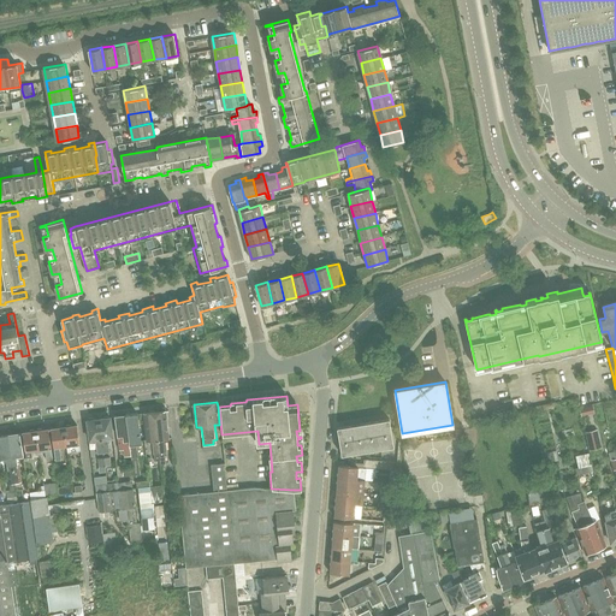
[(155,412),(160,460),(160,465),(166,463),(164,439),(169,438),(165,410),(155,412)]
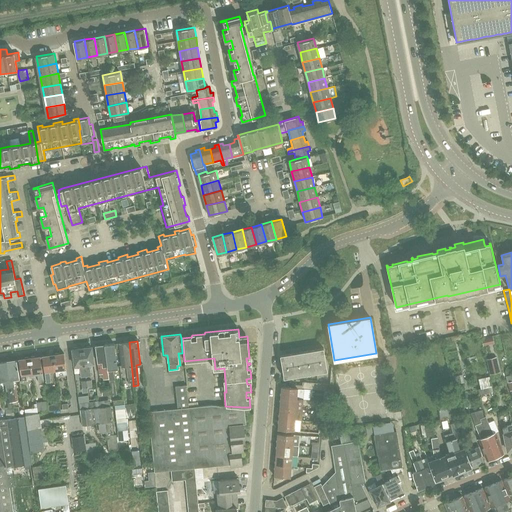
[(129,342),(119,343),(122,366),(127,365),(128,376),(128,377),(129,383),(133,382),(129,342)]
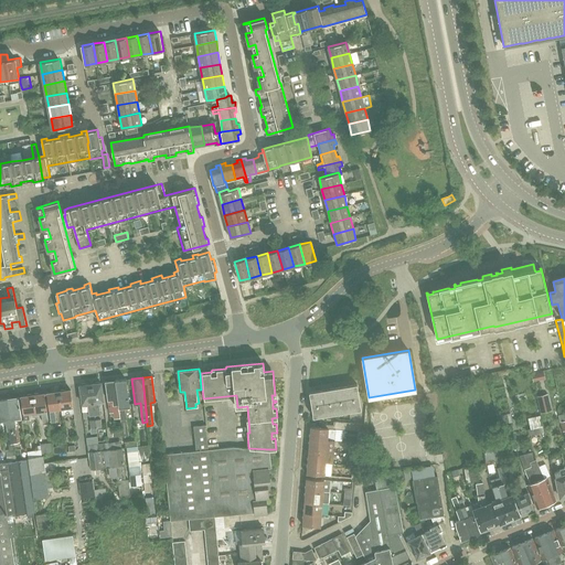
[(129,406),(126,379),(115,380),(120,416),(123,436),(128,435),(125,407),(129,406)]
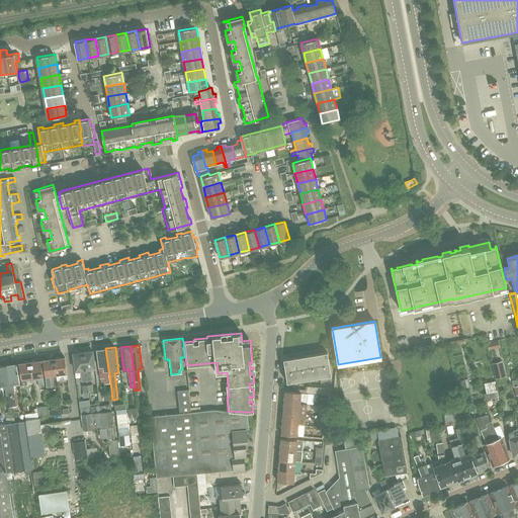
[(110,381),(105,348),(96,349),(98,366),(99,366),(100,377),(104,377),(104,382),(110,381)]
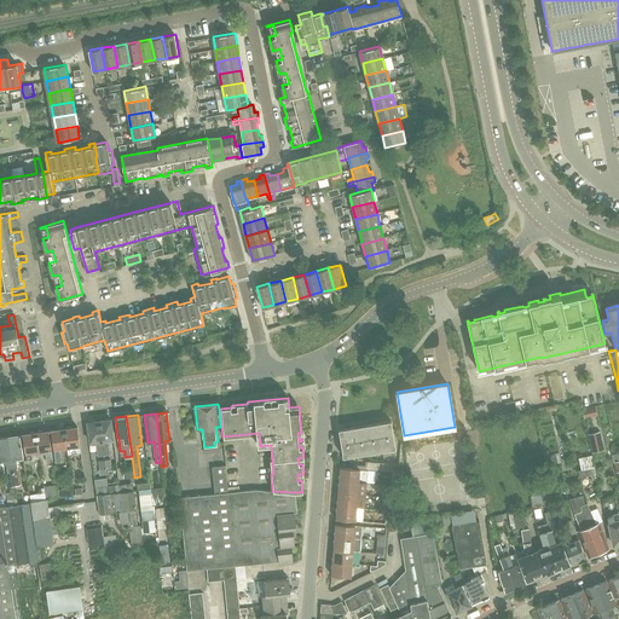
[(103,420),(99,421),(104,455),(110,455),(108,439),(113,439),(110,418),(108,417),(104,418),(103,420)]
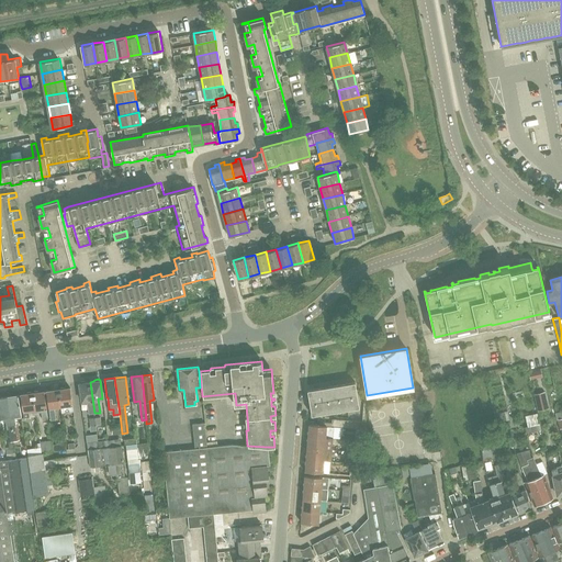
[(85,381),(80,381),(79,383),(82,401),(87,401),(89,414),(94,413),(90,382),(86,382),(85,381)]
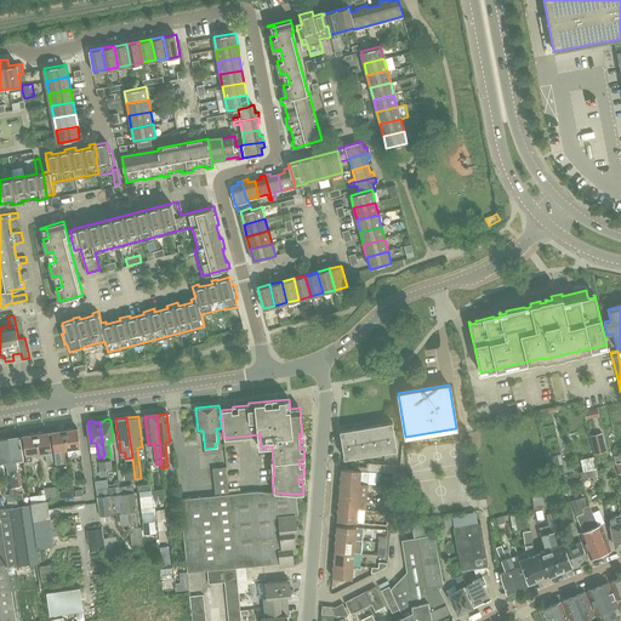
[(345,459),(397,450),(392,422),(340,431),(345,459)]
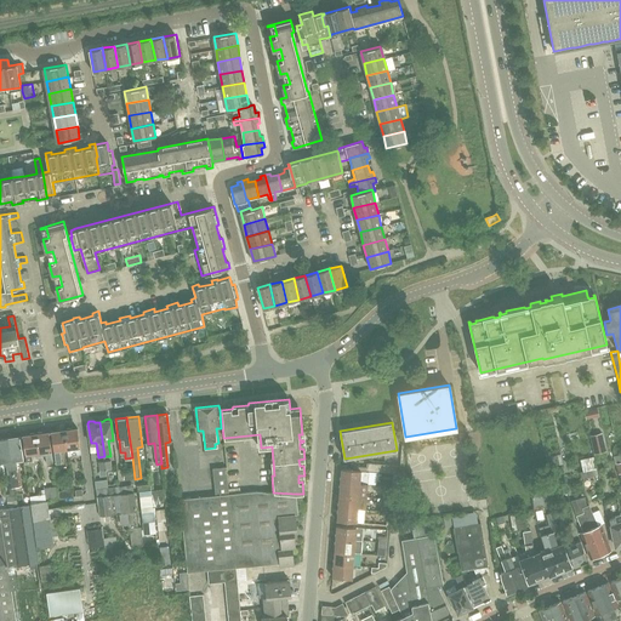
[(66,429),(64,429),(68,449),(68,456),(81,454),(78,428),(72,428),(69,427),(67,428),(66,429)]
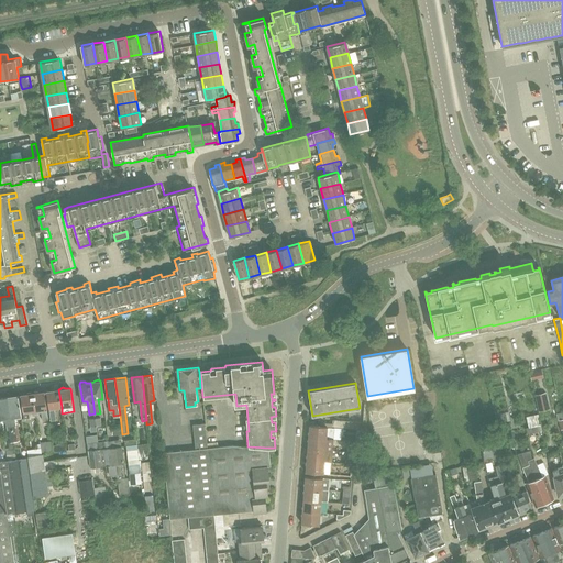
[(62,407),(58,389),(57,389),(55,388),(53,389),(52,390),(46,392),(51,420),(56,419),(54,408),(62,407)]
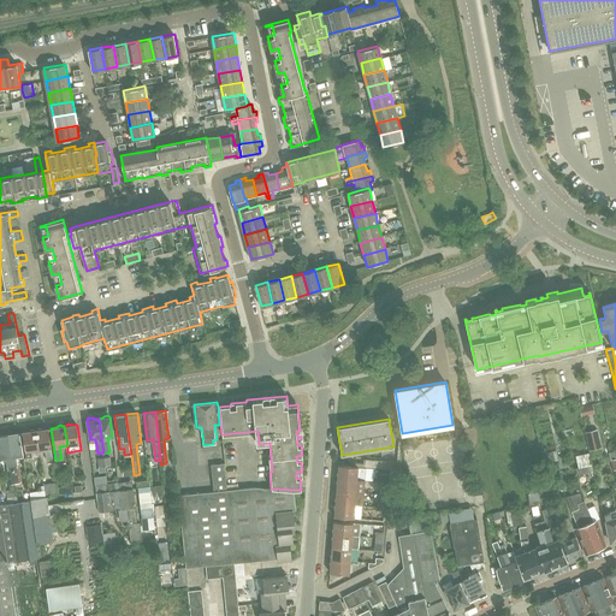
[(37,430),(36,430),(39,449),(39,452),(46,451),(47,460),(53,458),(48,428),(42,430),(41,428),(37,428),(37,430)]
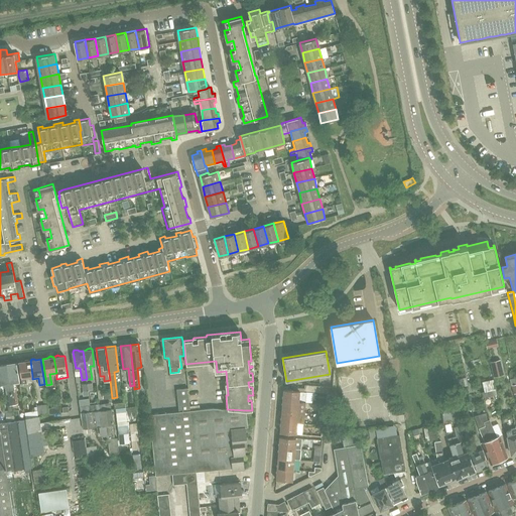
[(22,384),(27,383),(26,377),(32,376),(30,360),(28,360),(27,360),(24,360),(24,361),(19,362),(22,384)]
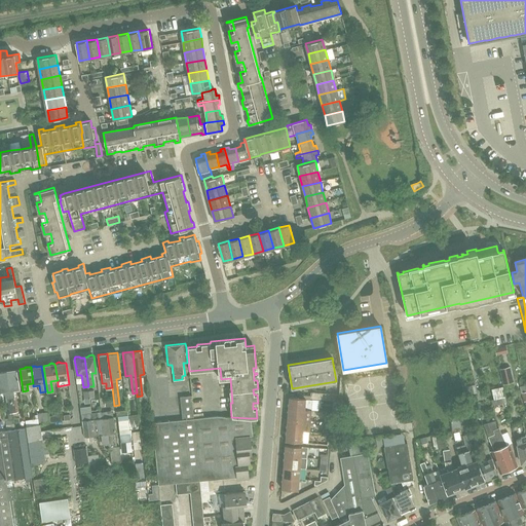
[(499,369),(500,371),(502,384),(512,382),(509,367),(499,369)]
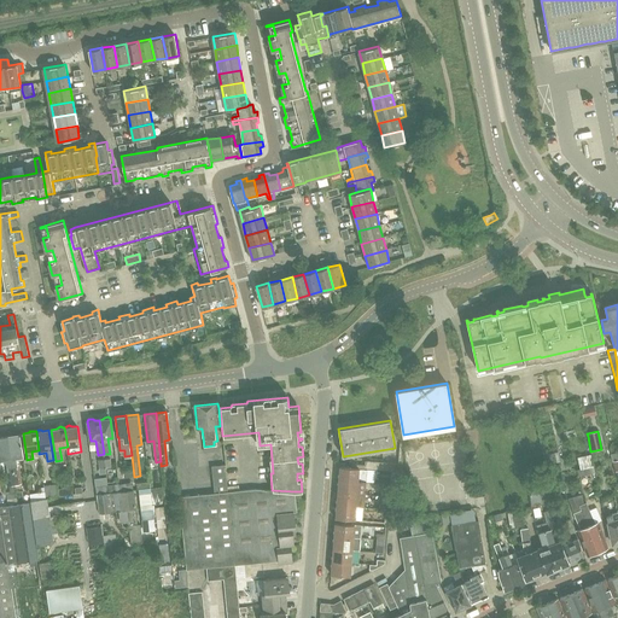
[(21,435),(9,436),(15,484),(22,483),(19,465),(17,465),(16,459),(24,458),(21,435)]
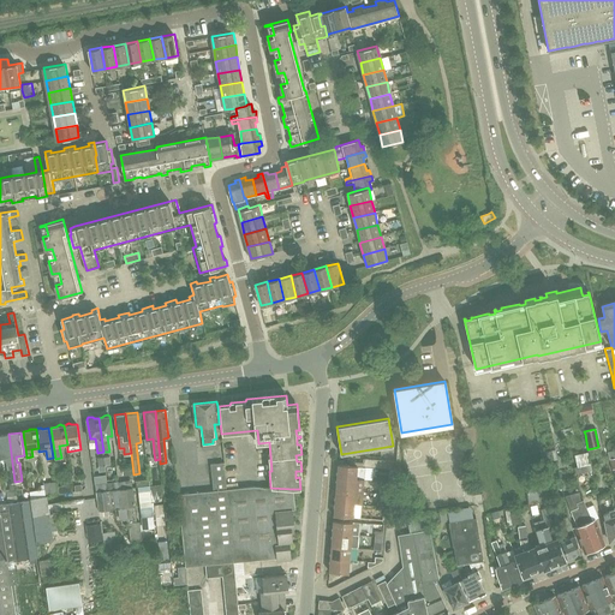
[(15,482),(9,434),(0,435),(0,459),(6,458),(7,465),(6,465),(10,491),(16,490),(15,488),(15,483),(15,482)]
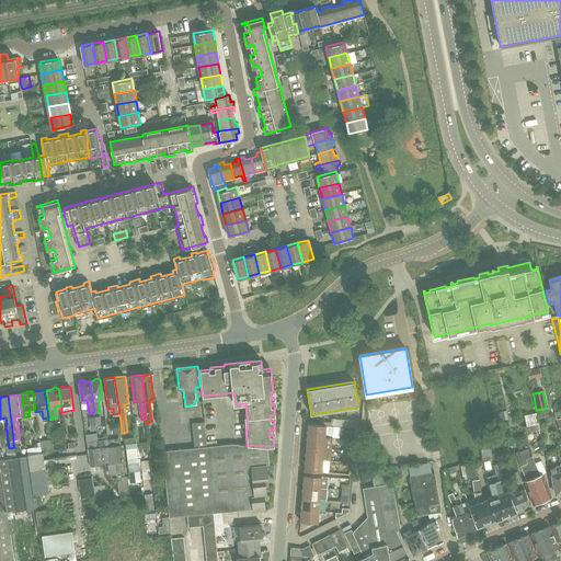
[(526,425),(523,426),(524,432),(540,430),(539,423),(538,423),(536,412),(525,415),(526,425)]
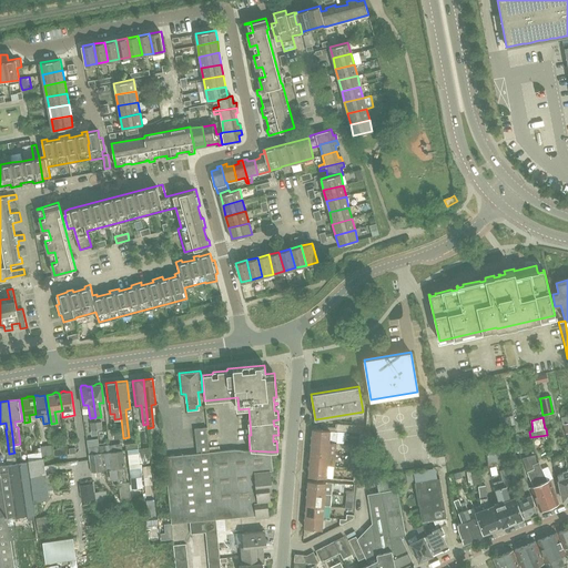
[(190,521),(215,519),(209,452),(206,426),(195,427),(198,453),(165,457),(171,523),(190,521)]
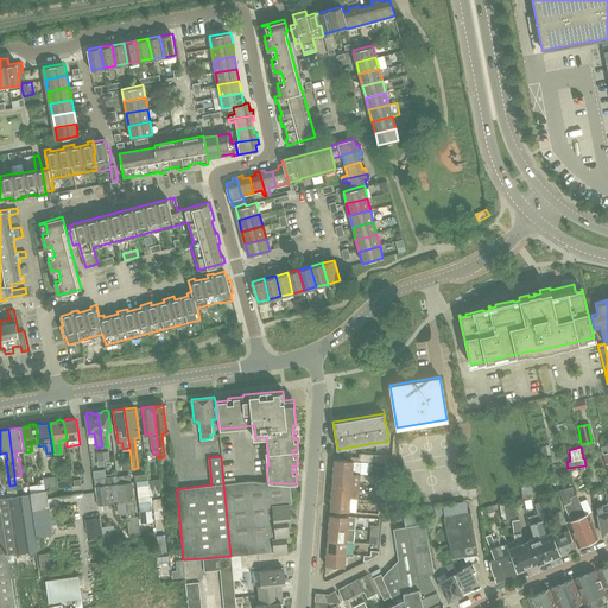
[(352,474),(360,474),(361,461),(334,460),(333,472),(352,474)]
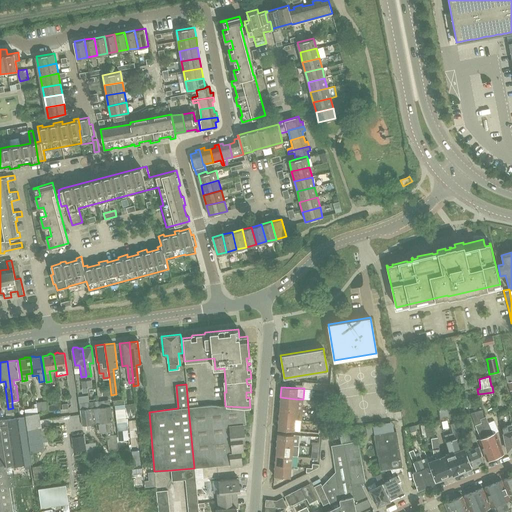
[(303,399),(296,399),(280,397),(279,408),(295,409),(302,410),(303,399)]
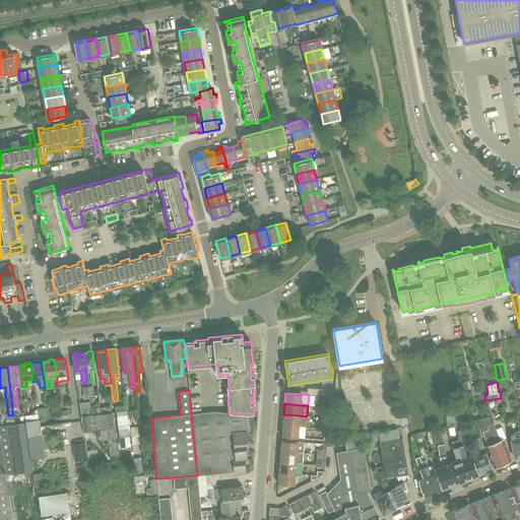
[(42,416),(50,415),(49,410),(49,406),(37,408),(38,414),(38,417),(42,416)]
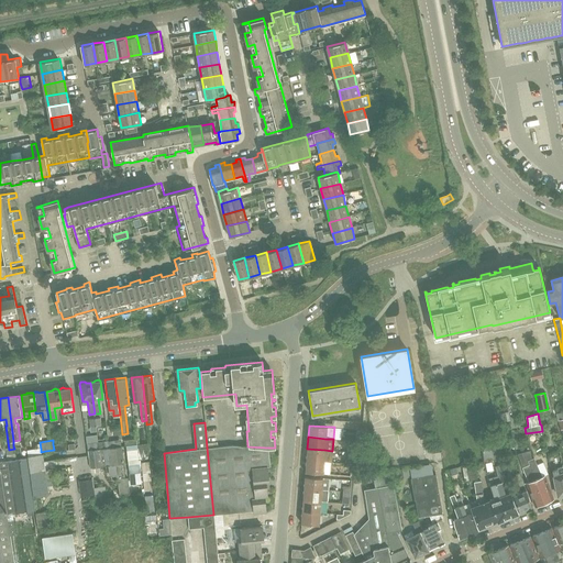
[(98,442),(94,442),(87,443),(90,467),(117,464),(120,496),(130,495),(128,477),(125,477),(121,446),(109,448),(108,441),(98,442)]
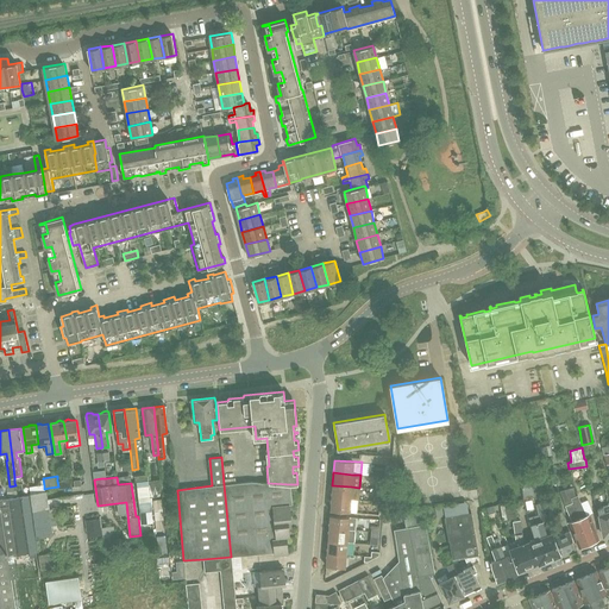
[(148,481),(150,495),(163,494),(161,479),(148,481)]
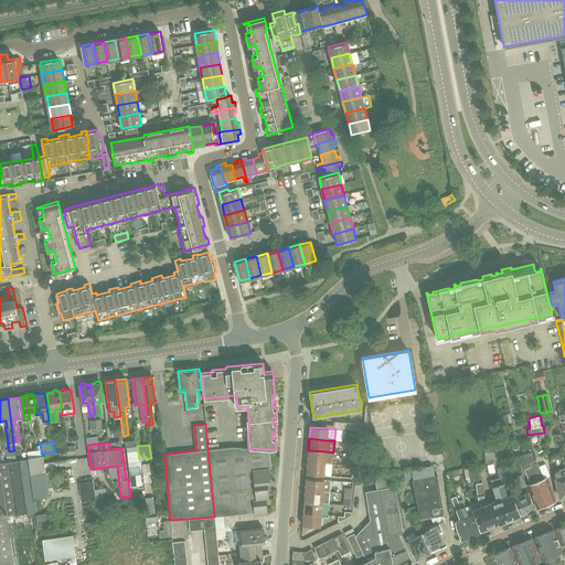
[(137,446),(127,447),(130,475),(131,483),(141,482),(140,473),(139,459),(137,446)]
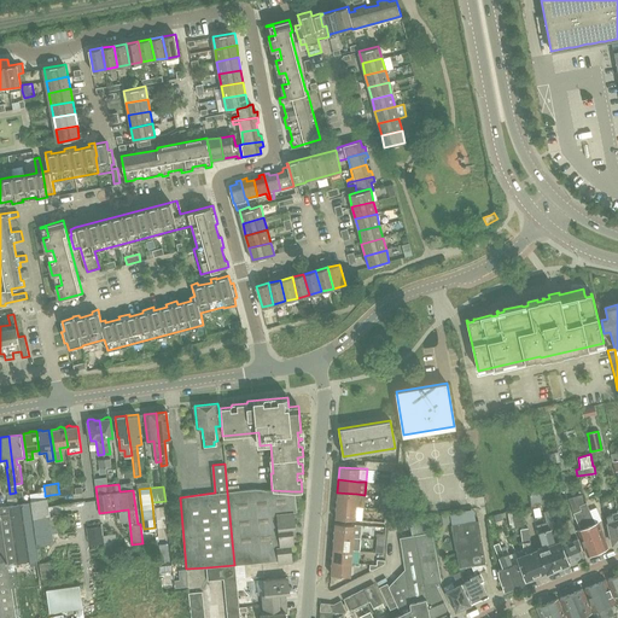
[(292,529),(295,529),(293,512),(297,512),(295,493),(256,489),(227,491),(234,565),(278,560),(279,564),(292,563),(290,546),(293,546),(292,536),(292,529)]
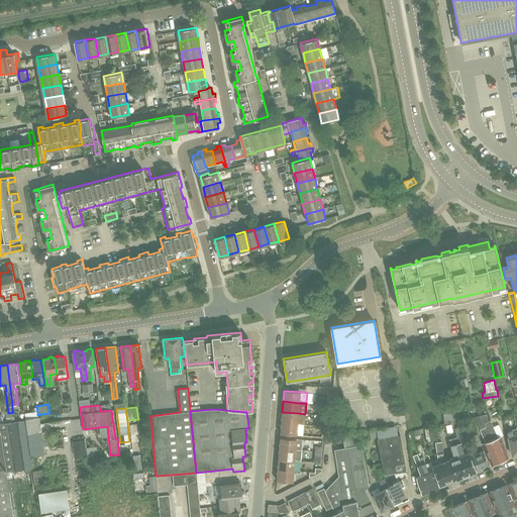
[(305,414),(298,413),(282,412),(281,422),(297,424),(304,424),(305,414)]
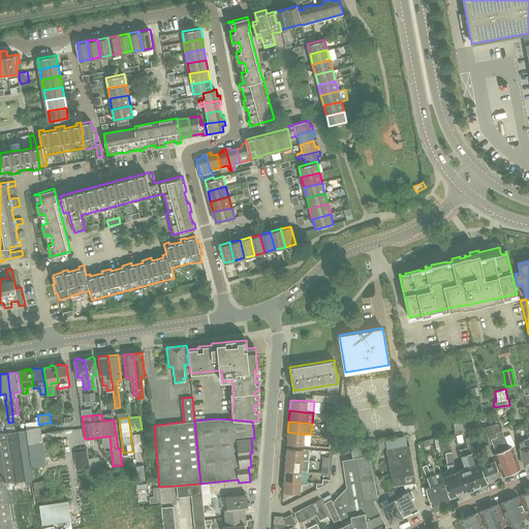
[(464,433),(462,422),(454,424),(455,434),(464,433)]
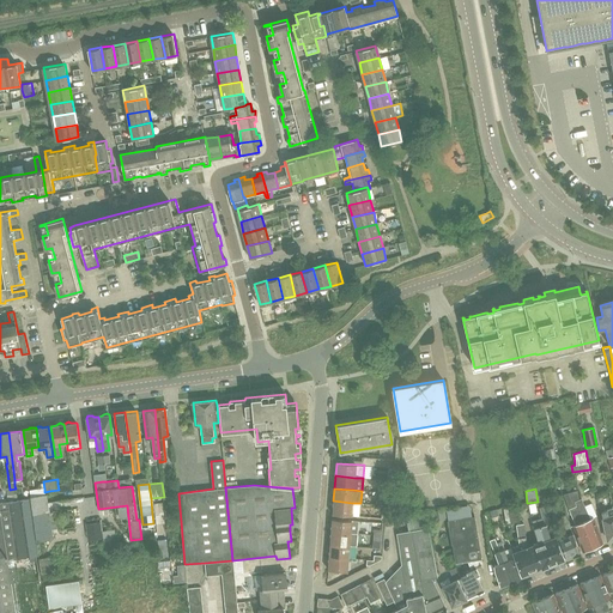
[(577,491),(572,492),(575,503),(576,507),(592,547),(602,542),(592,517),(589,519),(583,504),(582,501),(582,499),(580,501),(577,491)]
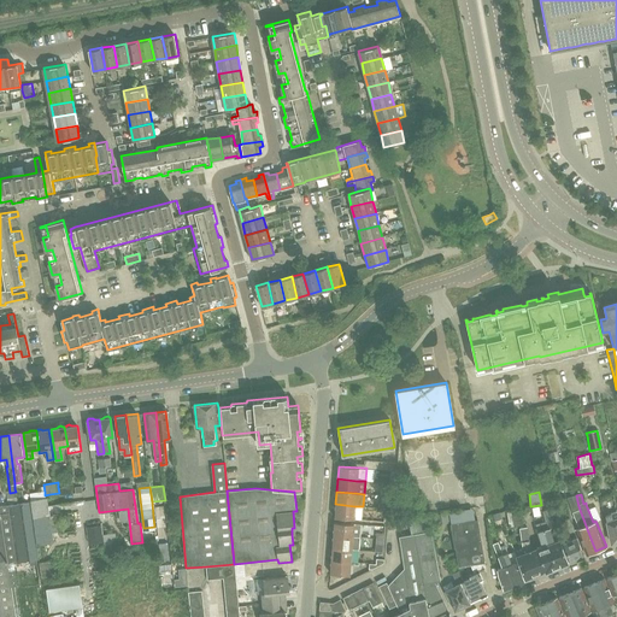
[(576,495),(568,498),(573,512),(579,528),(576,529),(586,554),(595,551),(580,510),(579,506),(576,495)]
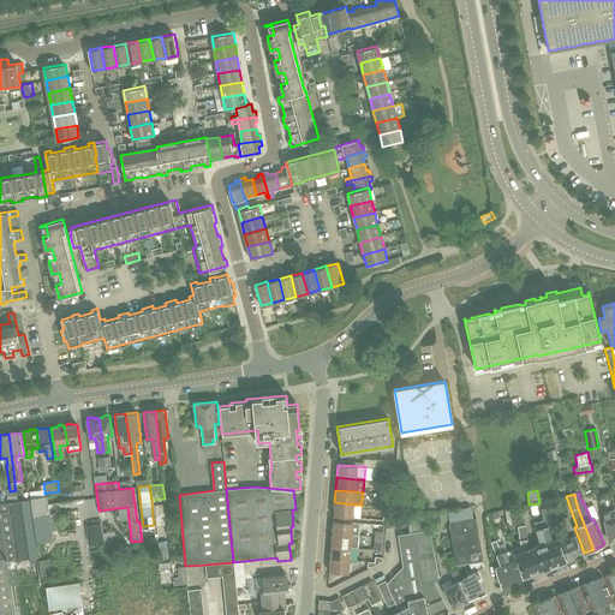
[(29,501),(36,544),(52,542),(51,531),(61,530),(59,513),(48,515),(45,496),(30,499),(29,501)]
